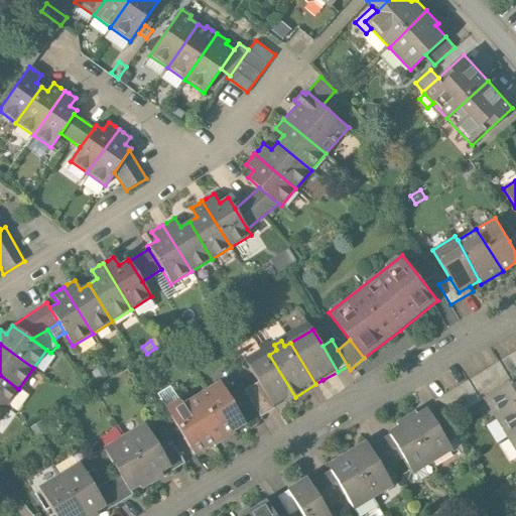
[(447,420),(483,399),(515,379),(515,351),(436,400),(445,417),(447,420)]
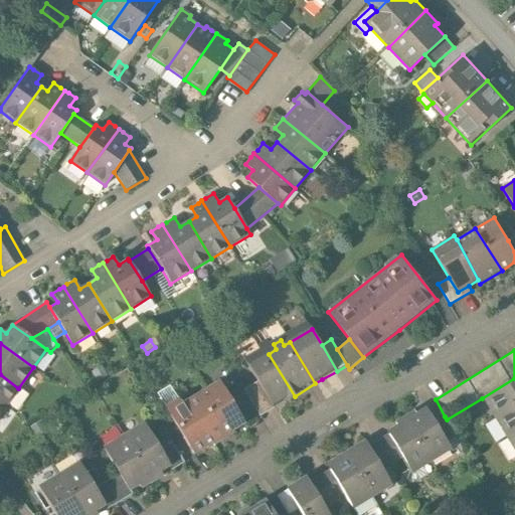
[(274,408),(295,396),(269,354),(247,366),(258,382),(274,408)]
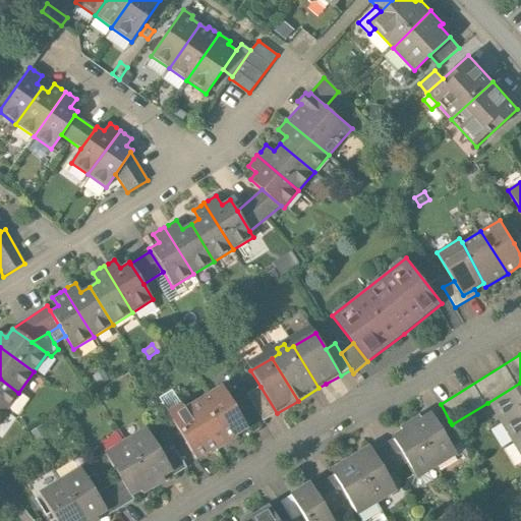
[(104,370),(93,378),(98,387),(109,380),(104,370)]
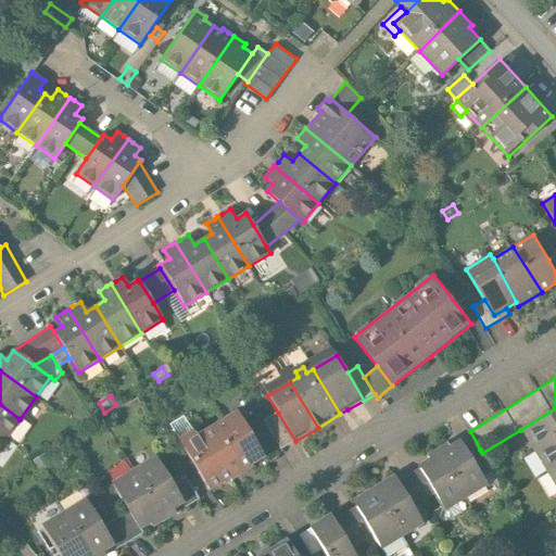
[(0,434),(5,439),(20,419),(0,404),(0,434)]
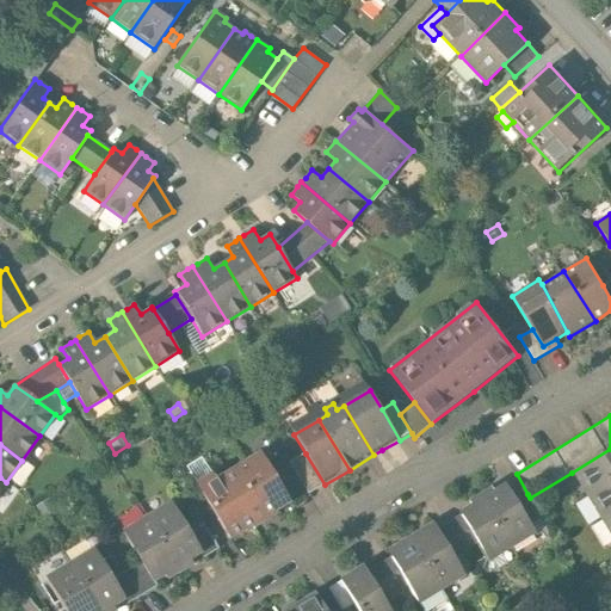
[(610,480),(610,449),(572,473),(586,495),(610,480)]
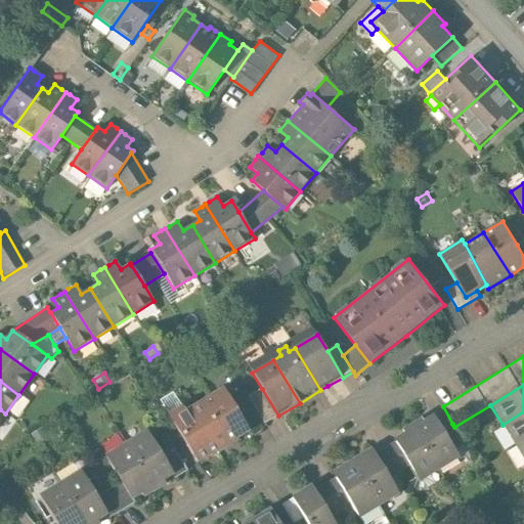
[(193,406),(220,450),(250,432),(234,405),(223,388),(193,406)]
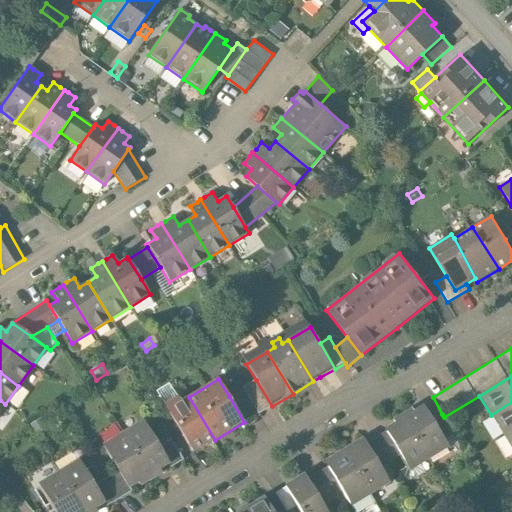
[(258,414),(272,406),(256,380),(242,388),(258,414)]
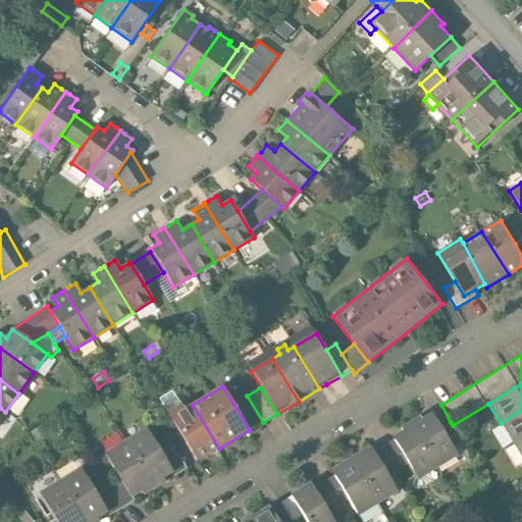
[(159,402),(165,413),(179,405),(173,394),(159,402)]
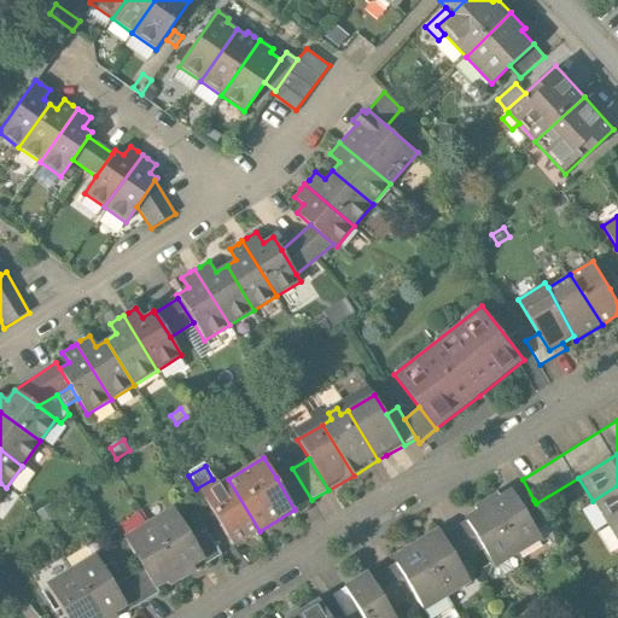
[(292,468),(277,478),(295,509),(298,513),(314,503),(312,500),(292,468)]
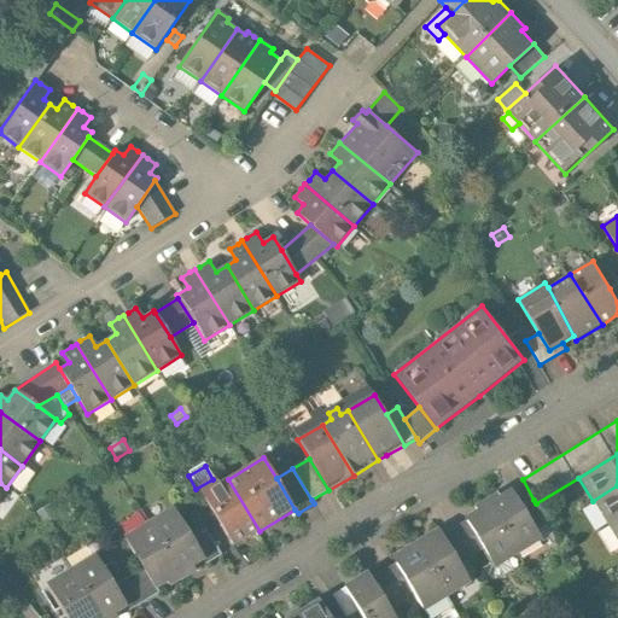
[(232,548),(260,531),(228,479),(217,487),(213,479),(196,489),(232,548)]
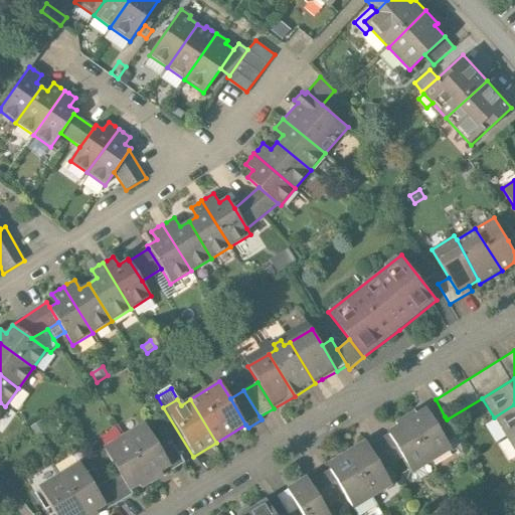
[(514,404),(494,417),(506,438),(514,432),(514,404)]
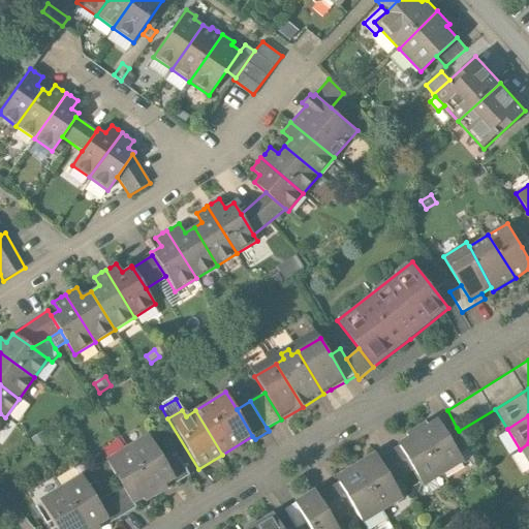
[(414,428),(442,474),(463,462),(458,454),(446,433),(438,419),(428,426),(426,422),(414,428)]
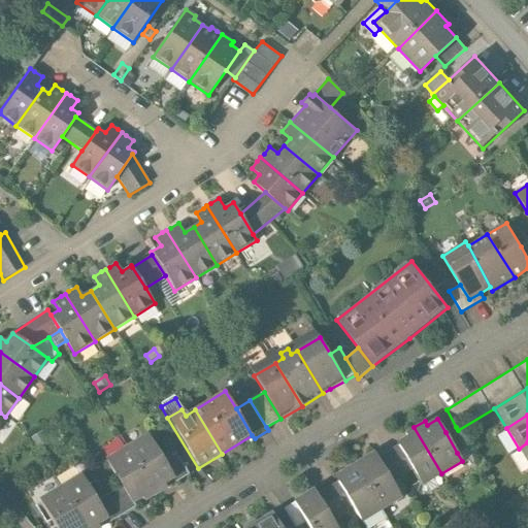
[(441,473),(414,427),(405,432),(407,436),(397,442),(400,447),(415,471),(423,485),(441,473)]
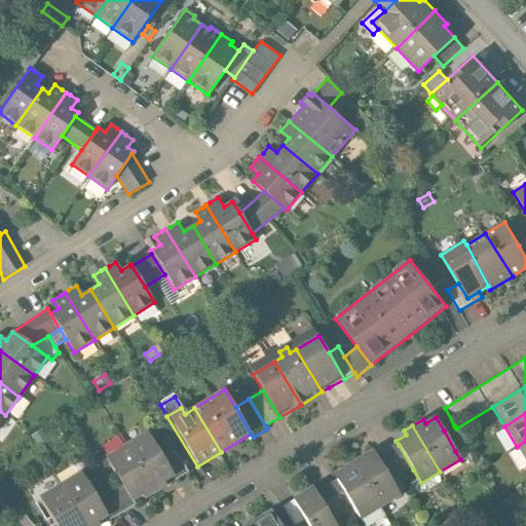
[(454,425),(444,430),(455,451),(465,445),(456,428),(454,425)]
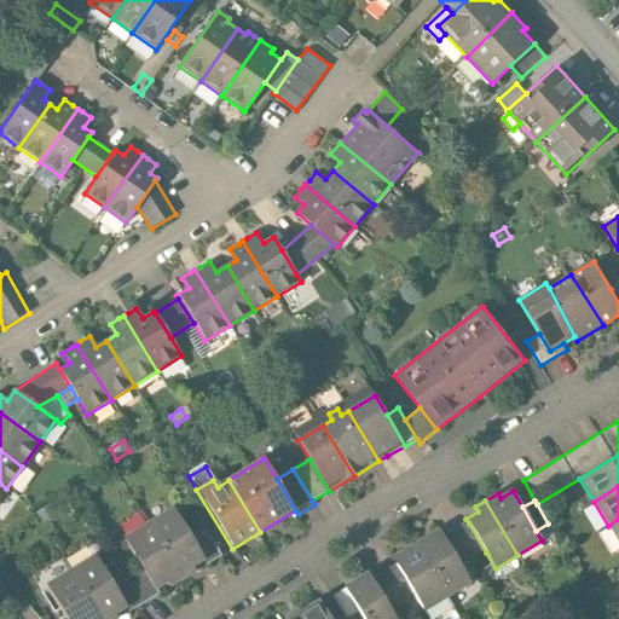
[(50,507),(35,515),(45,530),(58,521),(50,507)]
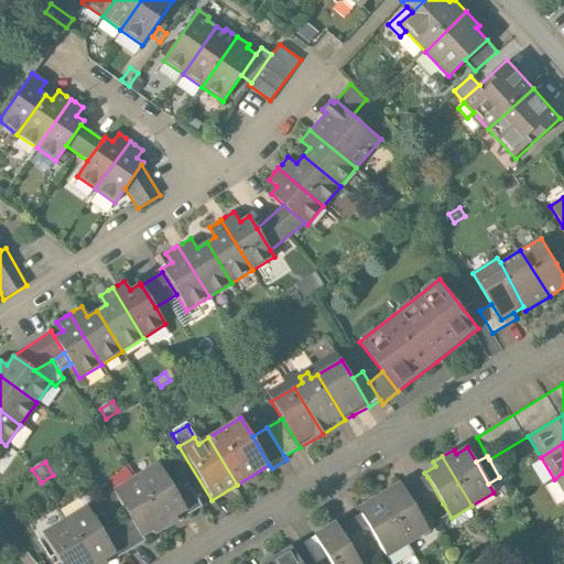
[(176,492),(158,463),(134,477),(165,530),(179,522),(175,518),(187,510),(176,492)]
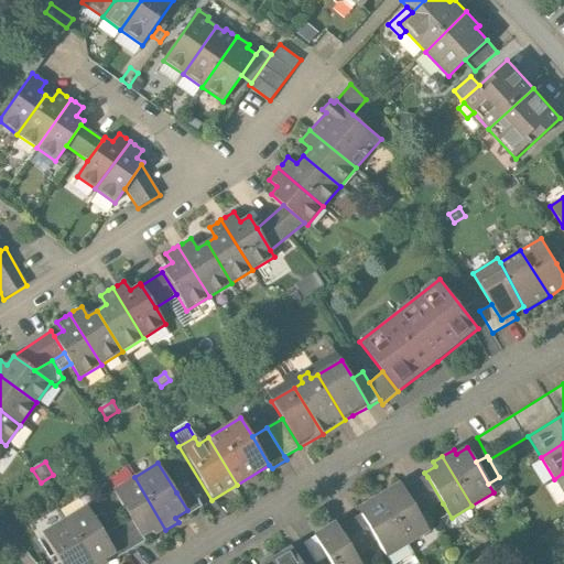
[(563,473),(554,479),(563,495),(563,473)]
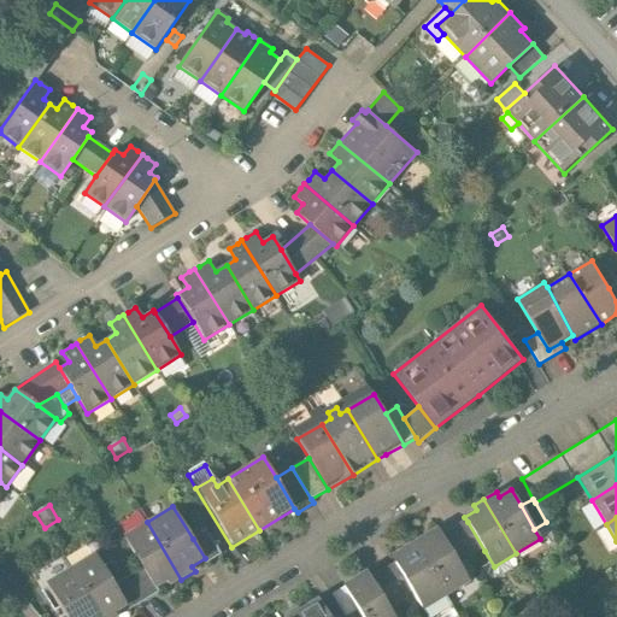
[(181,580),(147,522),(122,538),(141,569),(154,591),(166,583),(170,587),(181,580)]
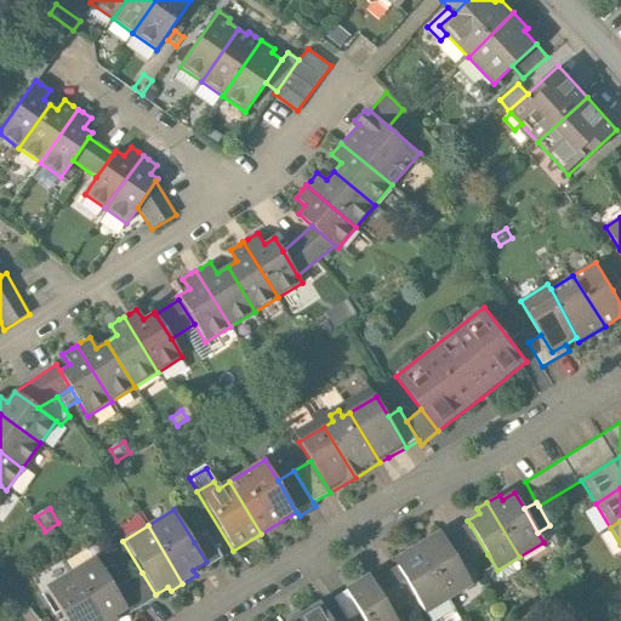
[(446,540),(463,569),(488,554),(471,525),(446,540)]
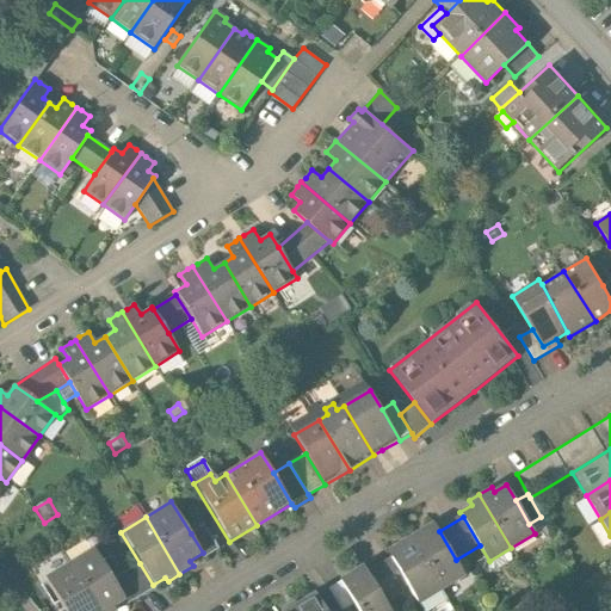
[(409,536),(443,591),(467,576),(456,560),(439,531),(433,522),(409,536)]
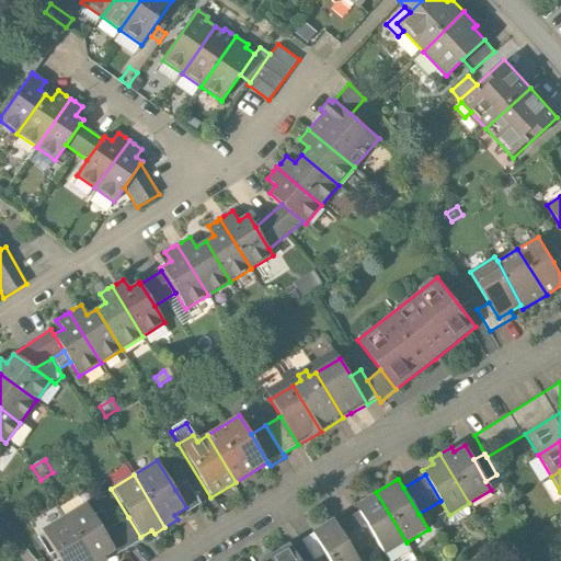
[(186,482),(175,490),(186,507),(189,511),(201,504),(186,482)]
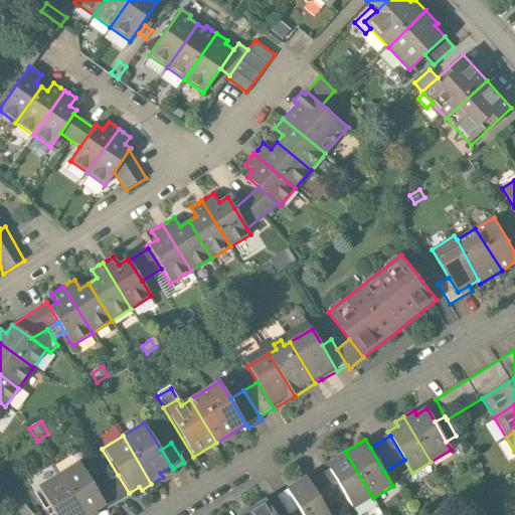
[(373,498),(345,452),(326,464),(329,470),(344,494),(354,510),(373,498)]
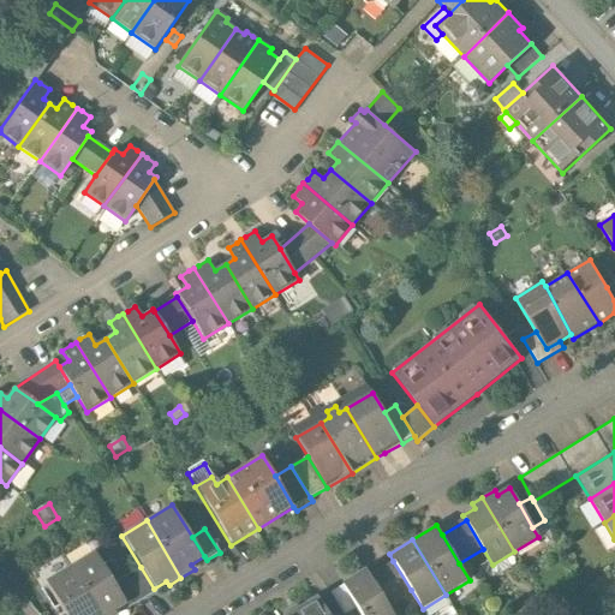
[(69,567),(96,614),(115,614),(114,613),(126,605),(113,584),(94,551),(69,567)]
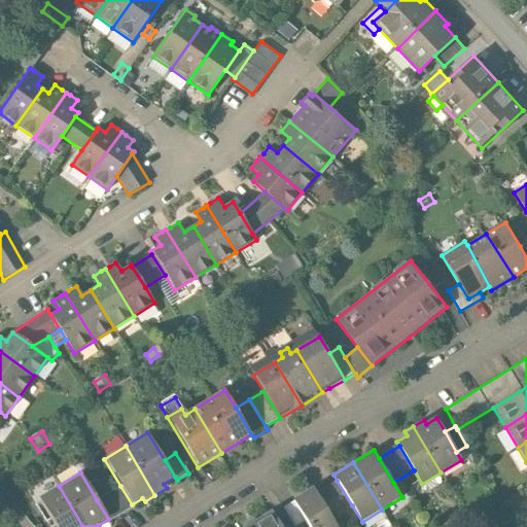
[(316,493),(331,518),(352,505),(337,481),(316,493)]
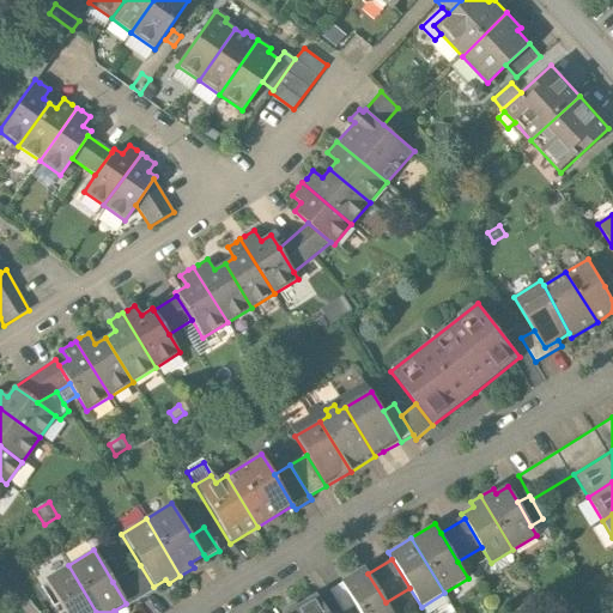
[(96,612),(68,565),(44,580),(65,612),(96,612)]
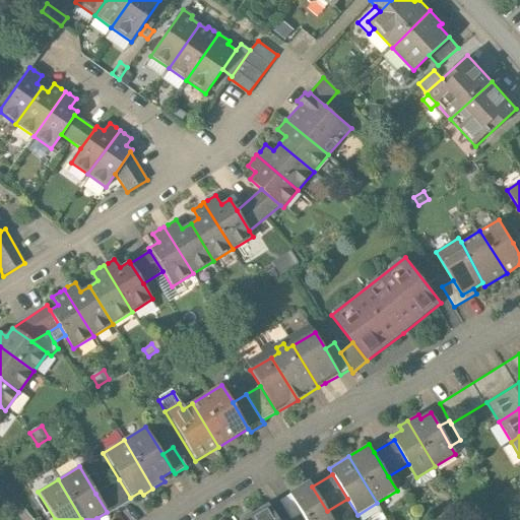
[(132,501),(130,498),(119,479),(108,486),(121,508),(132,501)]
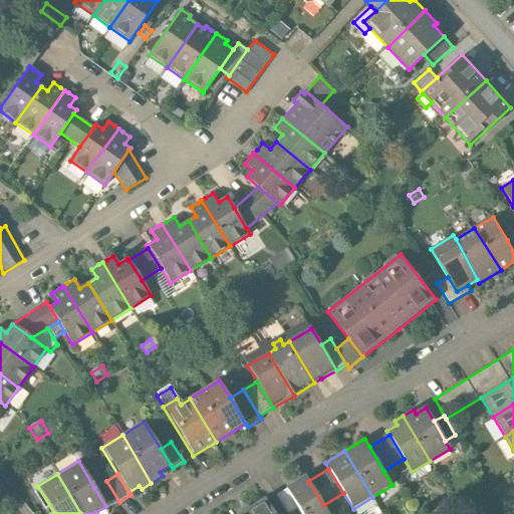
[(308,481),(305,476),(285,488),(300,513),(327,513),(323,505),(308,481)]
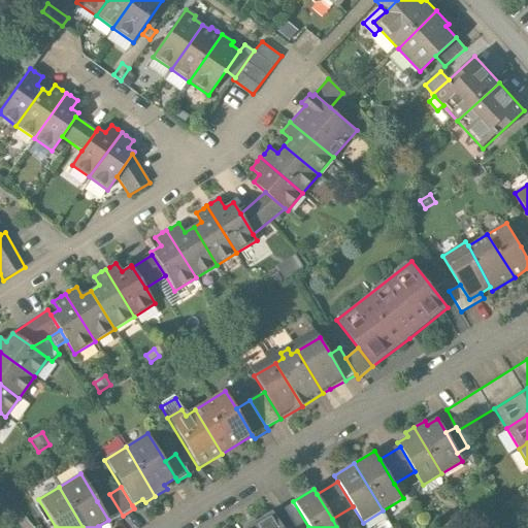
[(110,523),(123,516),(109,494),(97,501),(108,520),(110,523)]
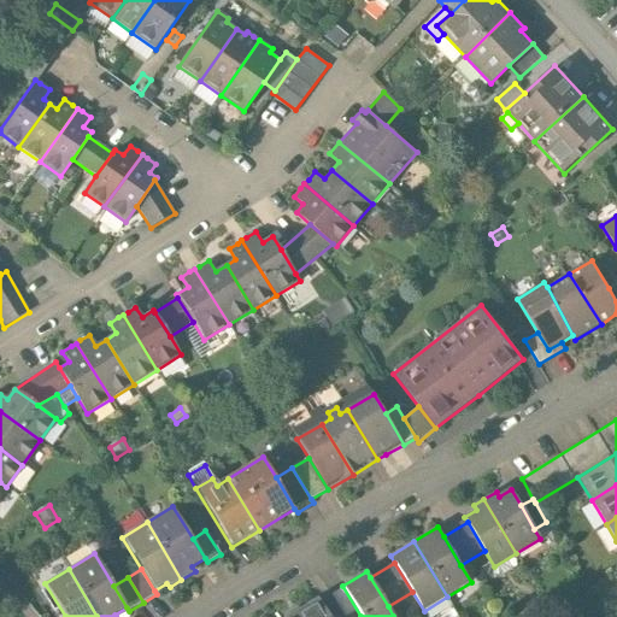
[(285,616),(328,616),(317,598),(285,616)]
